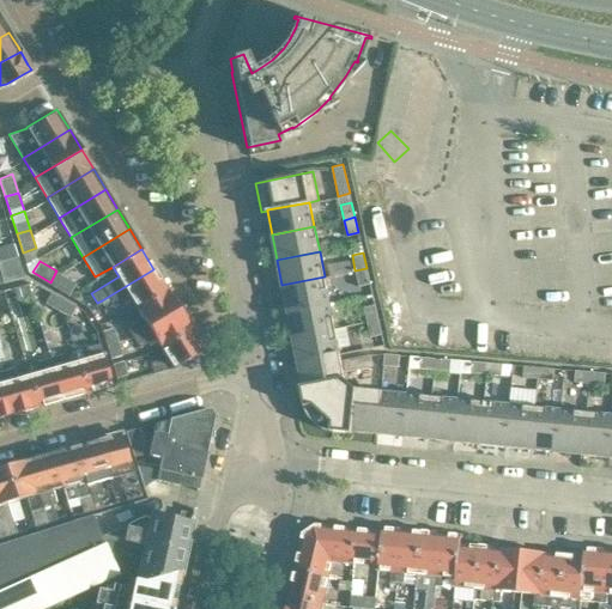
[(24,274),(20,262),(0,267),(0,275),(1,280),(24,274)]
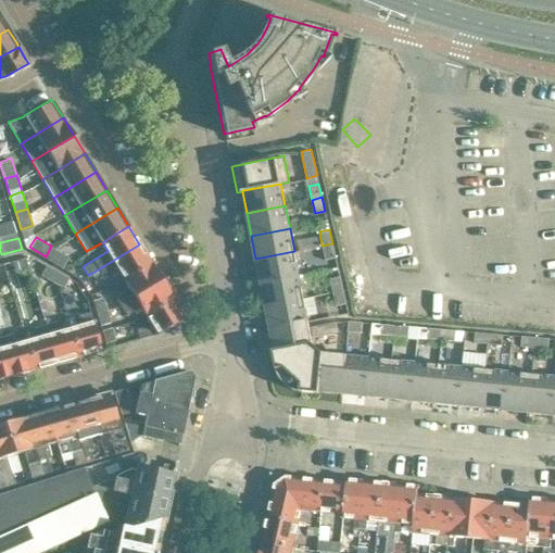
[(336,256),(332,243),(322,246),(325,259),(336,256)]
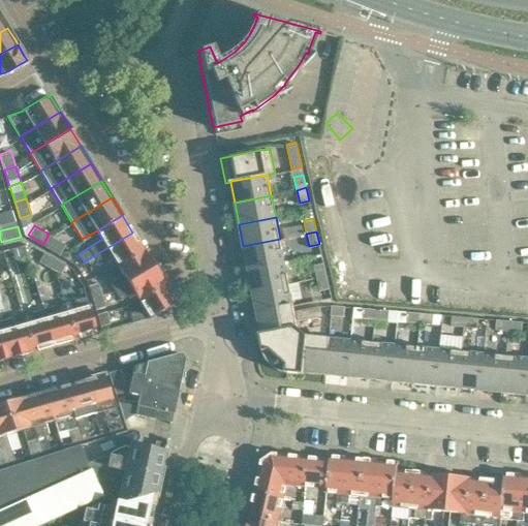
[(117,266),(144,249),(132,233),(88,259),(92,268),(112,255),(117,266)]
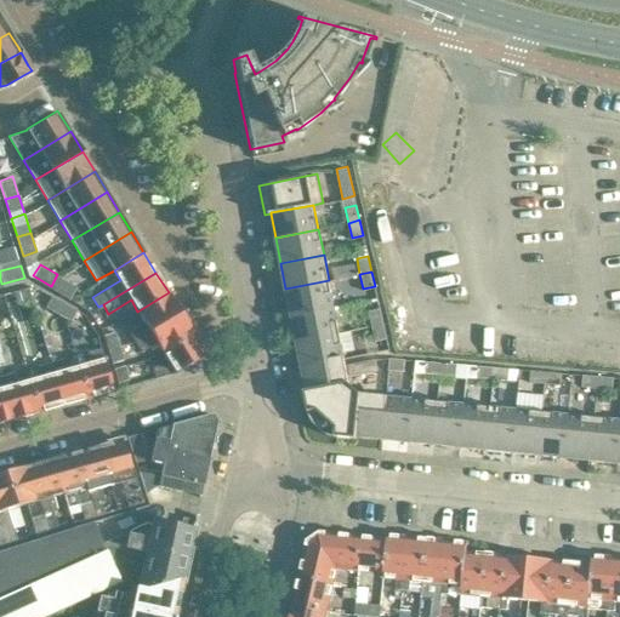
[(69,297),(75,285),(57,274),(51,286),(69,297)]
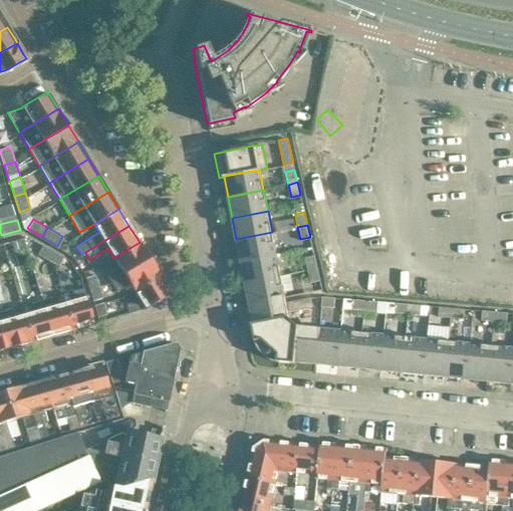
[(276,253),(272,232),(236,239),(241,260),(276,253)]
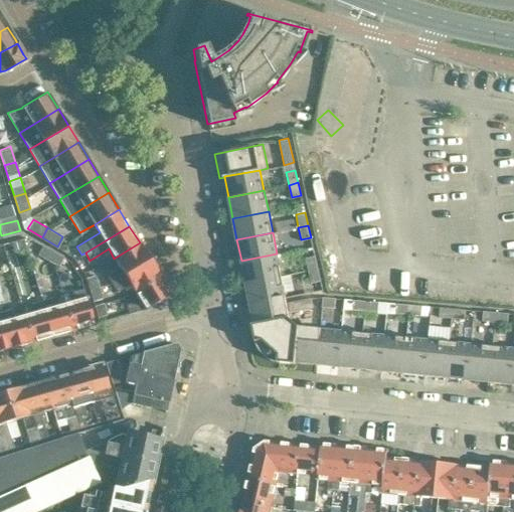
[(26,245),(23,236),(10,240),(13,249),(26,245)]
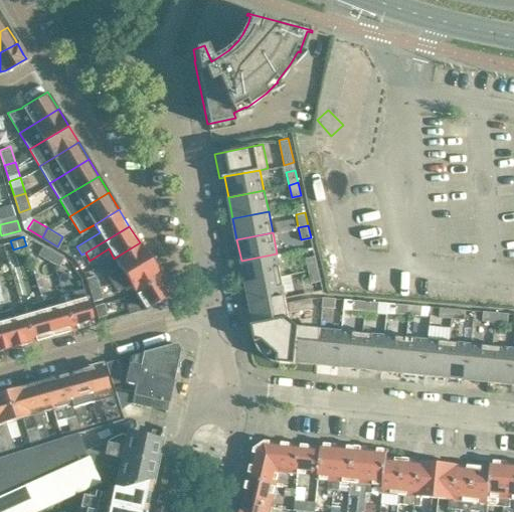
[(112,282),(149,259),(140,242),(114,259),(119,267),(107,273),(112,282)]
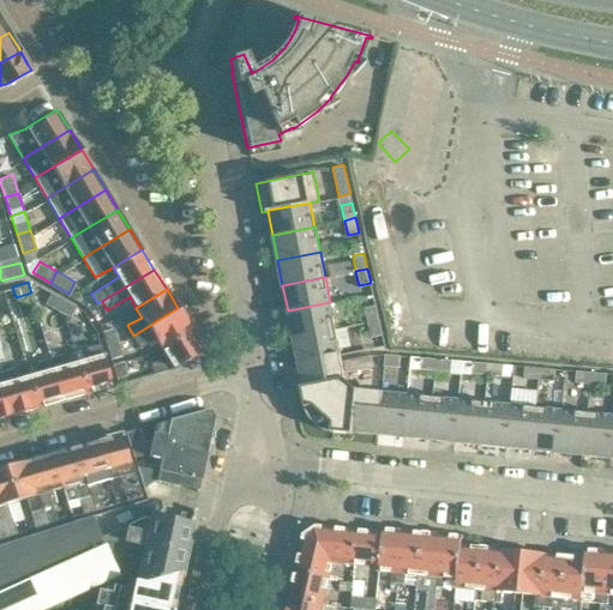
[(58,307),(62,297),(50,291),(44,301),(58,307)]
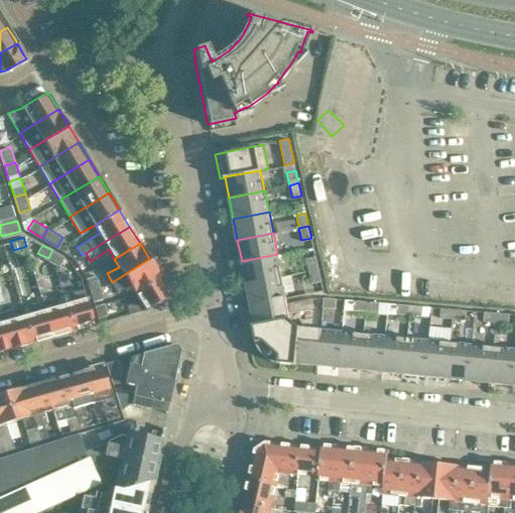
[(58,264),(63,256),(52,250),(48,258),(58,264)]
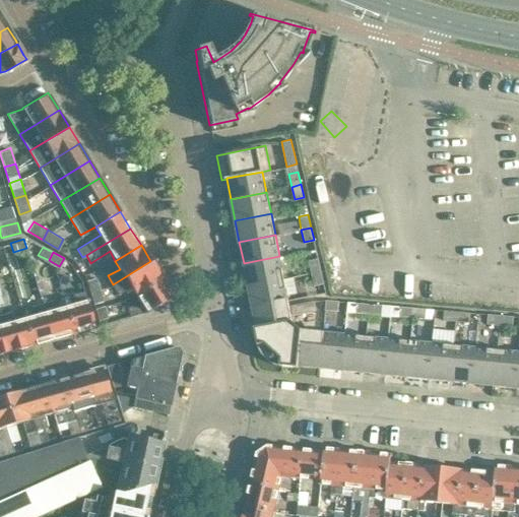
[(283,277),(279,256),(244,263),(248,284),(283,277)]
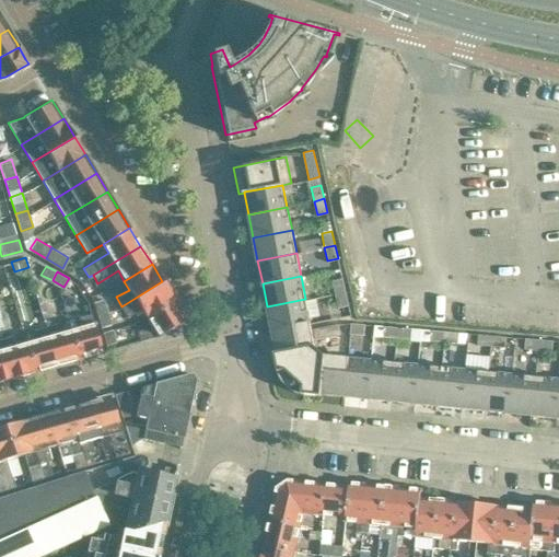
[(345,291),(342,277),(332,280),(335,293),(345,291)]
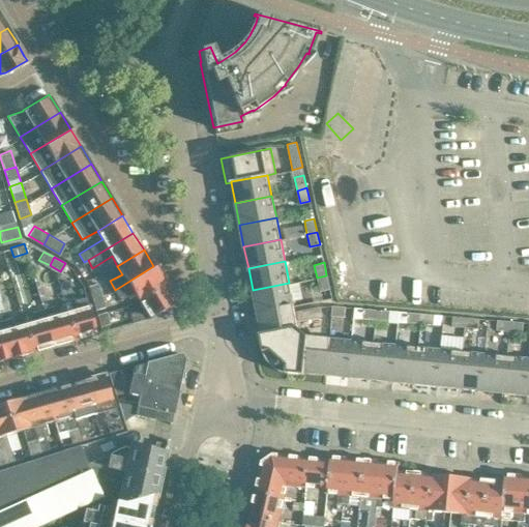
[(165,284),(153,266),(115,290),(120,297),(133,290),(139,299),(165,284)]
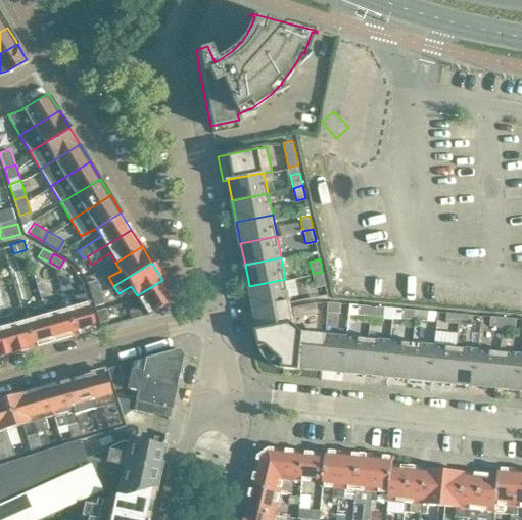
[(325,284),(322,272),(313,274),(316,286),(325,284)]
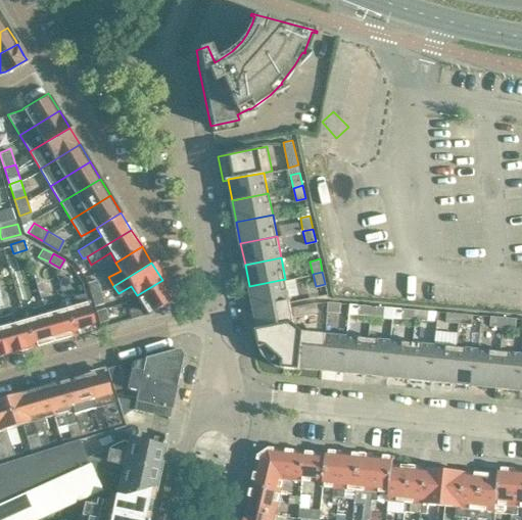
[(96,277),(87,280),(90,291),(100,289),(96,277)]
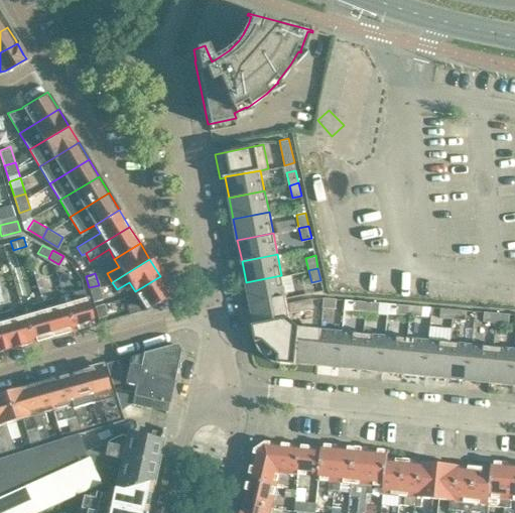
[(285,296),(281,275),(246,282),(250,303),(285,296)]
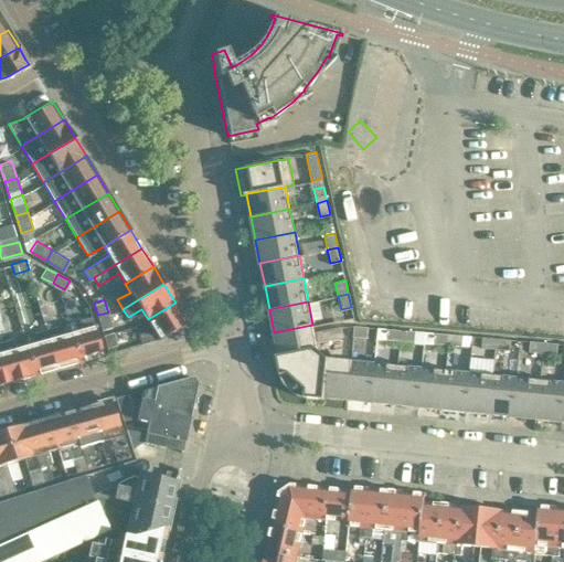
[(160,338),(187,321),(176,303),(148,319),(153,328),(137,333),(140,342),(159,337),(160,338)]
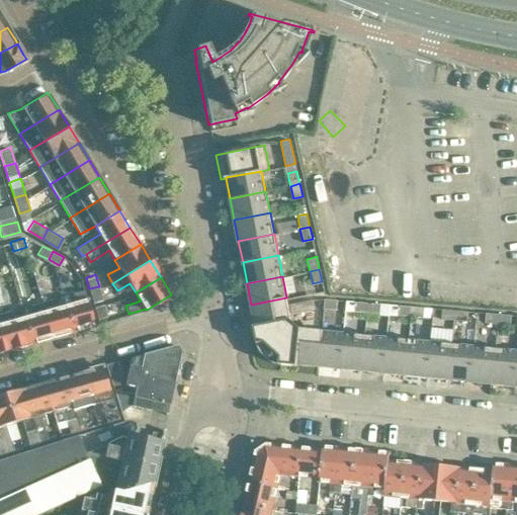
[(102,298),(99,286),(89,288),(93,301),(102,298)]
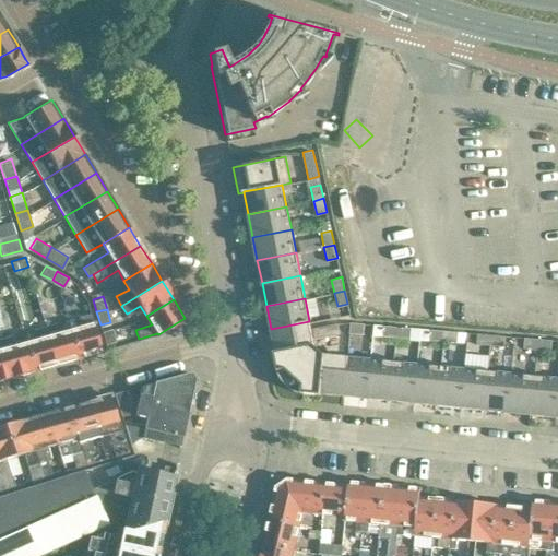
[(102,351),(90,311),(79,315),(82,324),(71,328),(79,357),(102,351)]
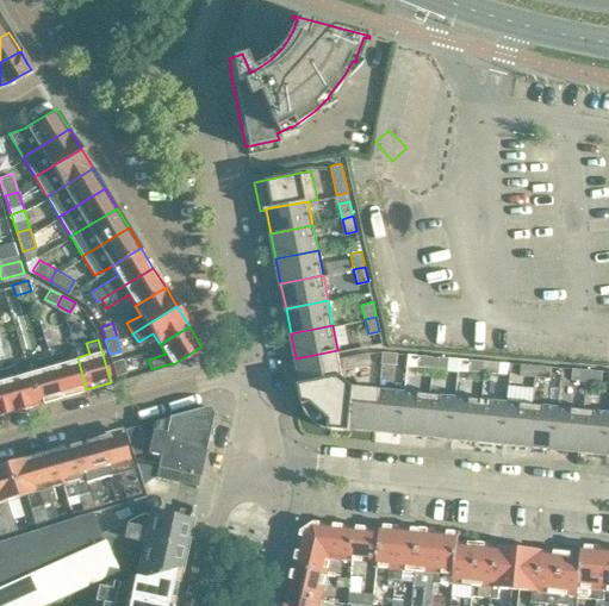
[(86,389),(78,357),(64,361),(61,350),(49,353),(62,395),(86,389)]
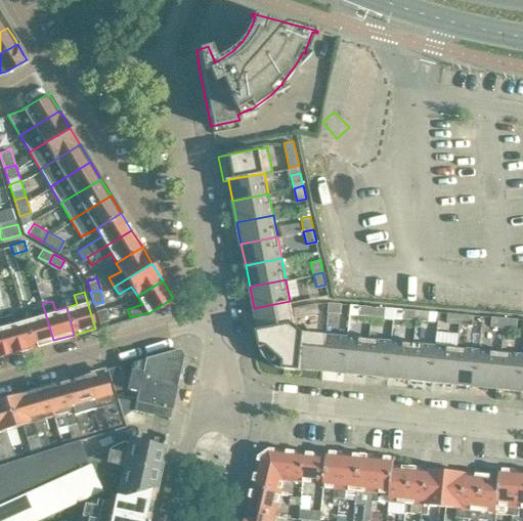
[(299,367),(303,331),(294,322),(293,316),(318,312),(316,302),(291,307),(290,301),(254,308),(258,329),(256,330),(259,345),(260,347),(261,349),(262,352),(263,354),(264,356),(266,358),(268,360),(270,362),(273,364),(275,365),(278,366),(282,367),(300,370),(300,367),(299,367)]
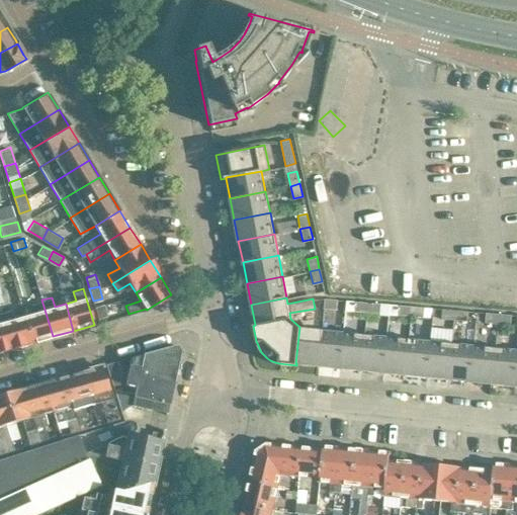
[(337,309),(338,298),(324,297),(324,308),(337,309)]
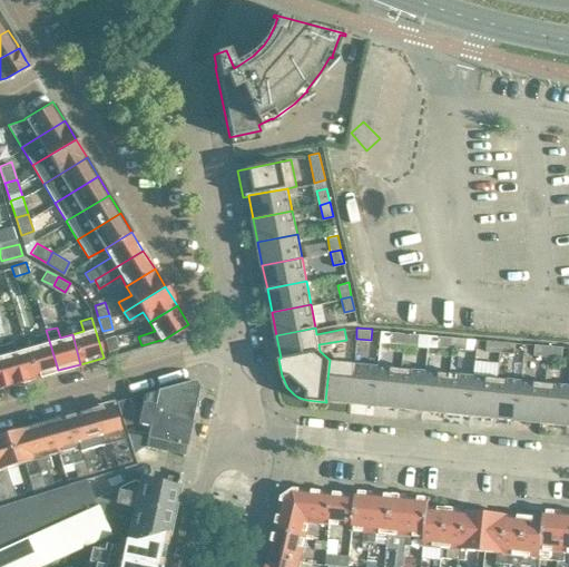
[(58,370),(46,330),(35,333),(37,342),(26,345),(35,377),(58,370)]
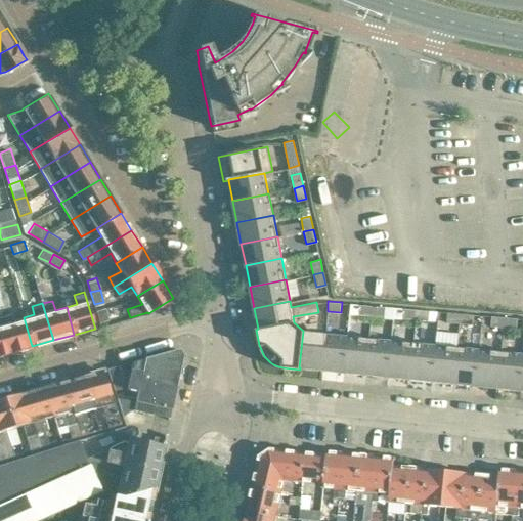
[(371,315),(372,305),(359,304),(358,314),(371,315)]
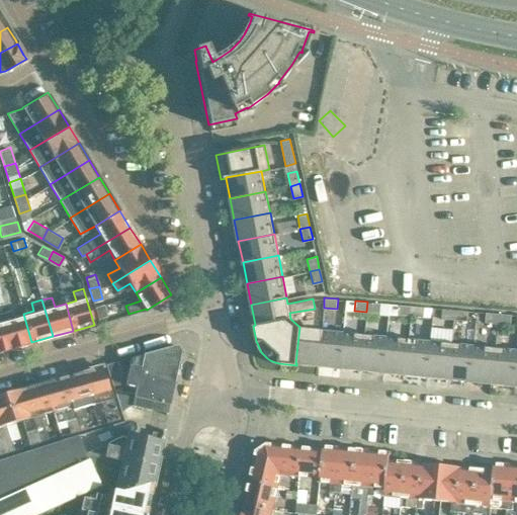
[(379,313),(380,303),(367,302),(366,312),(379,313)]
